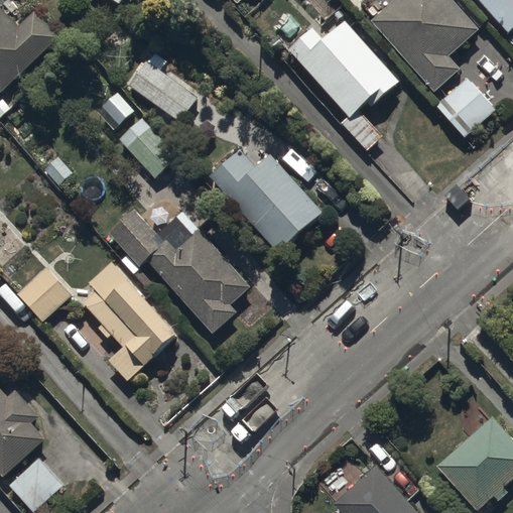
[(389,0),(369,18),(434,92),(461,69),(449,55),(478,29),(452,0),(389,0)]
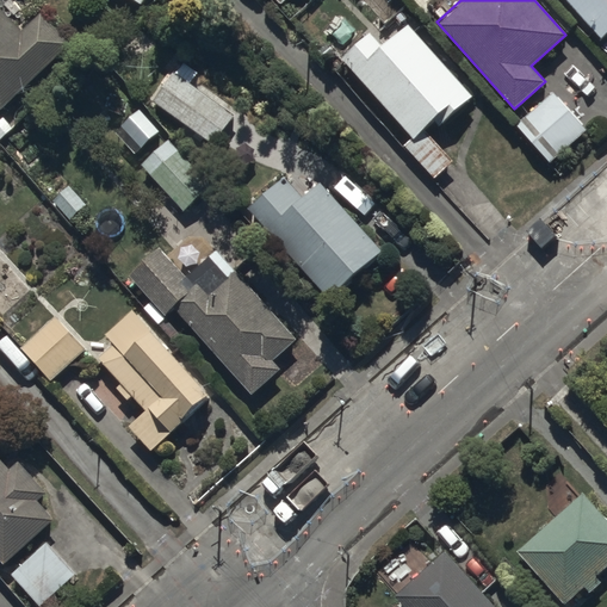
[(606,33),(606,0),(567,0),(602,38),(606,33)]
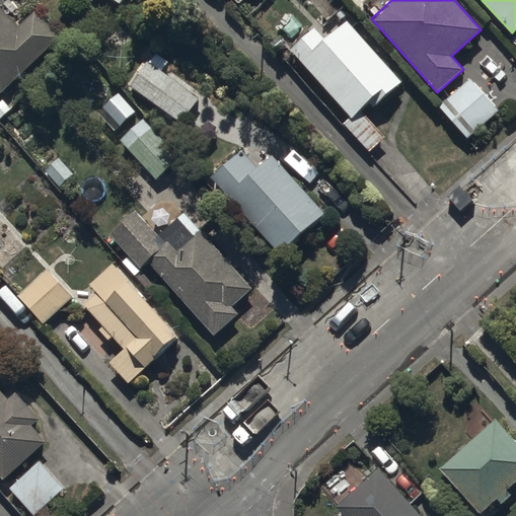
[(0,93),(61,38),(34,9),(18,24),(0,4),(0,93)]
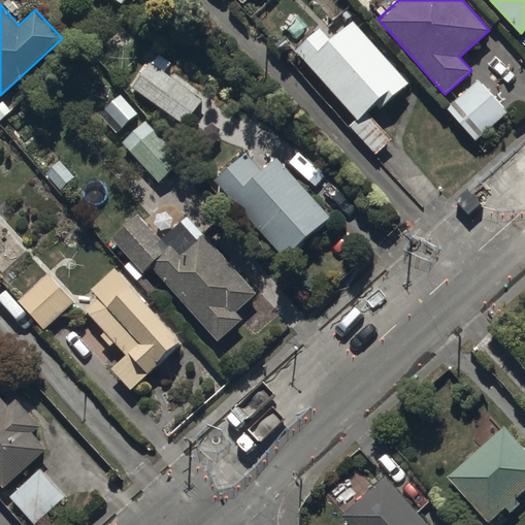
[(408,84),(352,21),(329,40),(319,29),(295,50),(356,118),(348,125),(372,154),(391,137),(367,109),(374,102),(381,108),(408,84)]
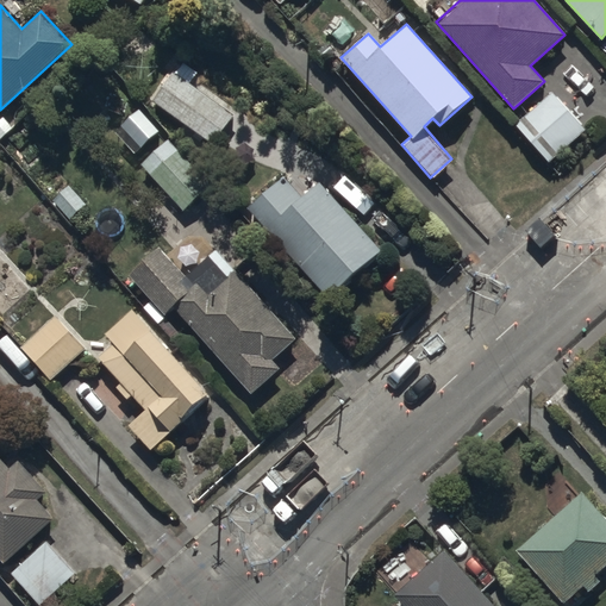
[(179,62),(152,99),(216,145),(237,116),(192,82),(197,75),(179,62)]
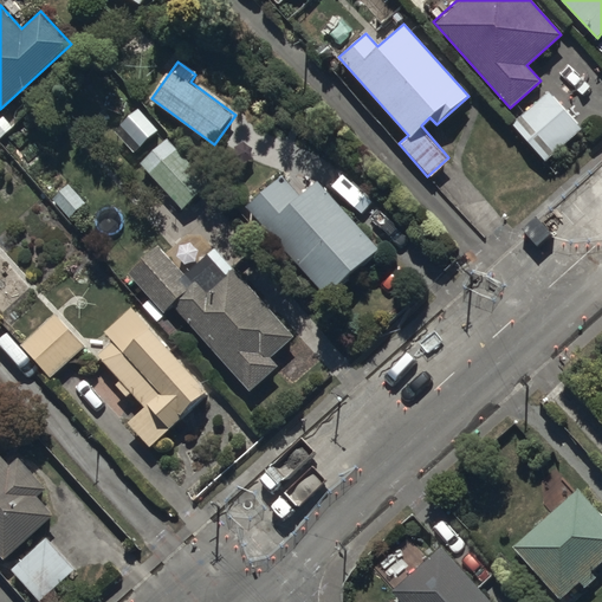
[(578,128),(544,89),(509,121),(543,160),(578,128)]
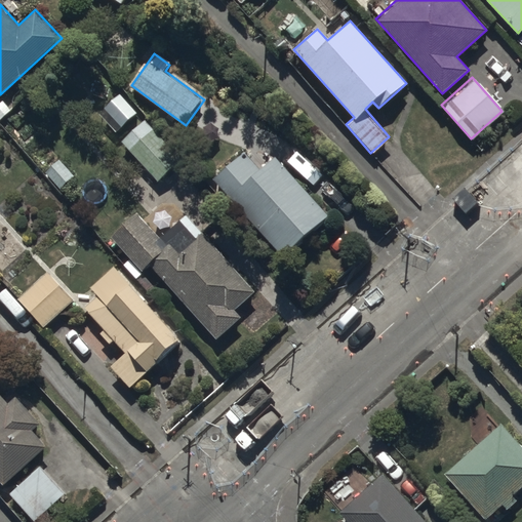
[(136,112),(121,93),(98,113),(114,130),(136,112)]
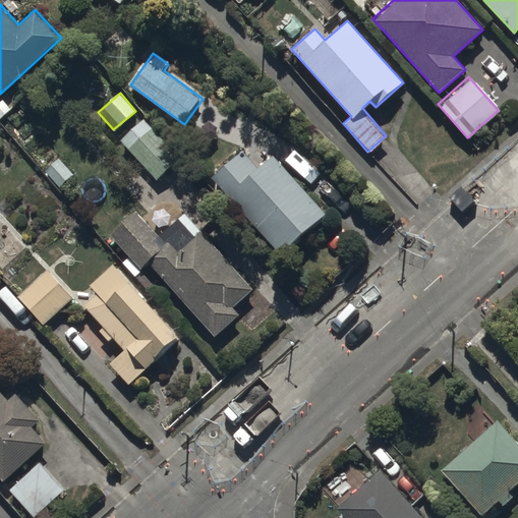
[(180,159),(151,127),(128,150),(157,180),(180,159)]
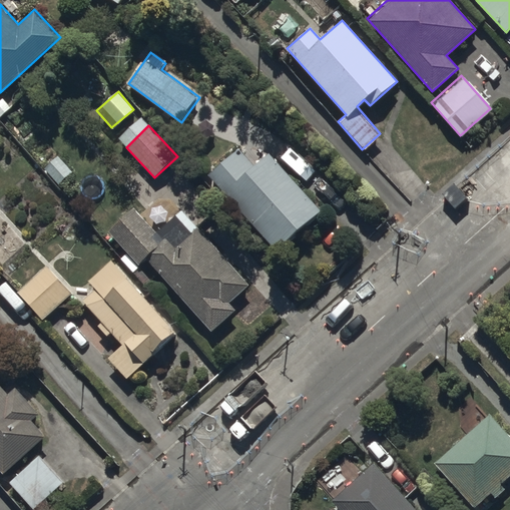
[(320,210),(268,152),(252,165),(236,147),(205,174),(274,251),(320,210)]
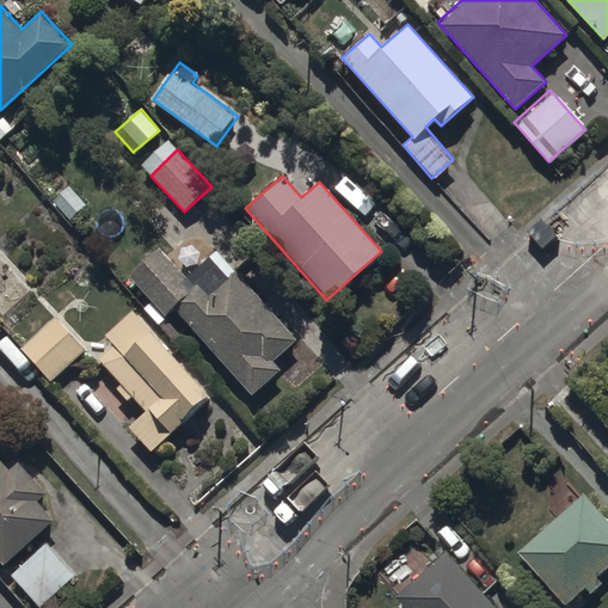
[(69,183),(50,200),(69,221),(87,204),(69,183)]
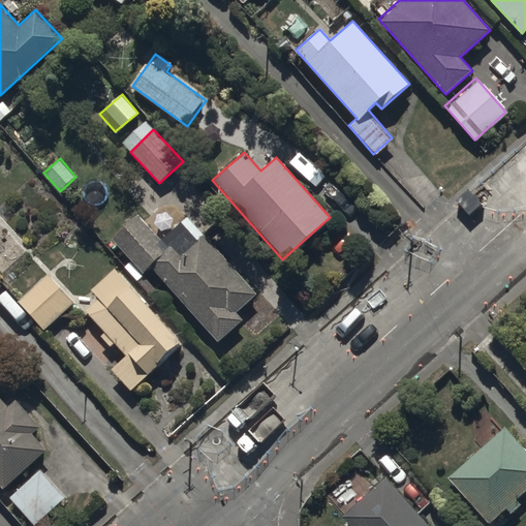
[(138,214),(111,238),(144,274),(152,267),(219,340),(242,319),(236,312),(256,292),(187,217),(162,240),(138,214)]
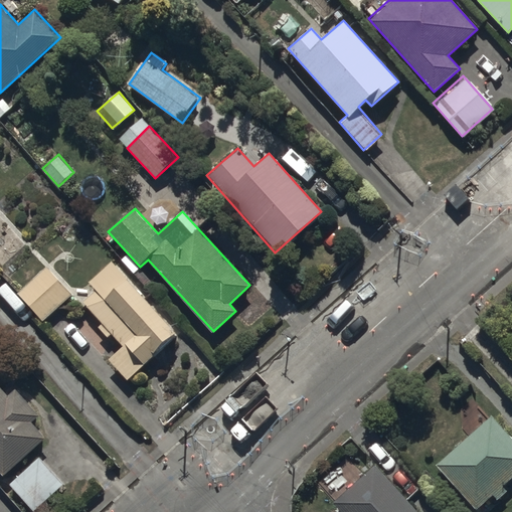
[(178,332),(112,260),(90,280),(98,289),(83,302),(102,321),(97,325),(109,338),(113,333),(124,345),(107,360),(126,380),(178,332)]
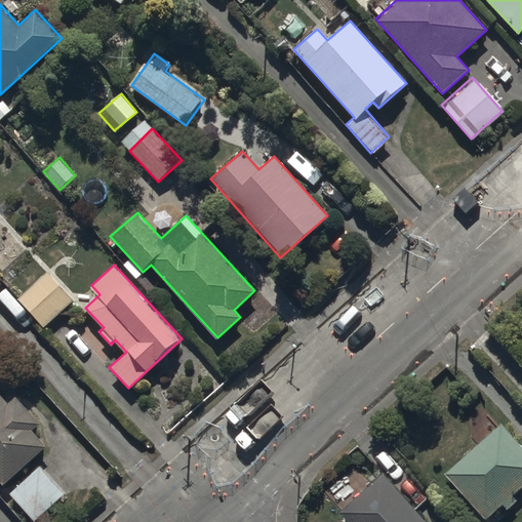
[(73,297),(47,270),(17,297),(43,325),(73,297)]
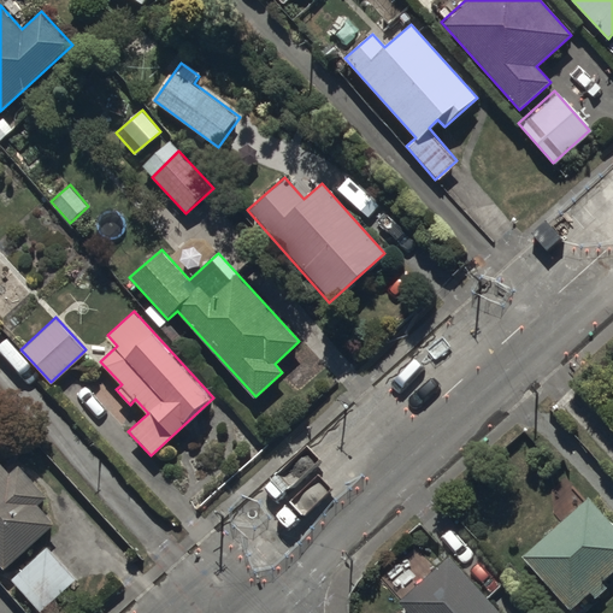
[(0,564),(4,569),(56,523),(39,505),(49,495),(22,465),(12,473),(0,459),(0,564)]
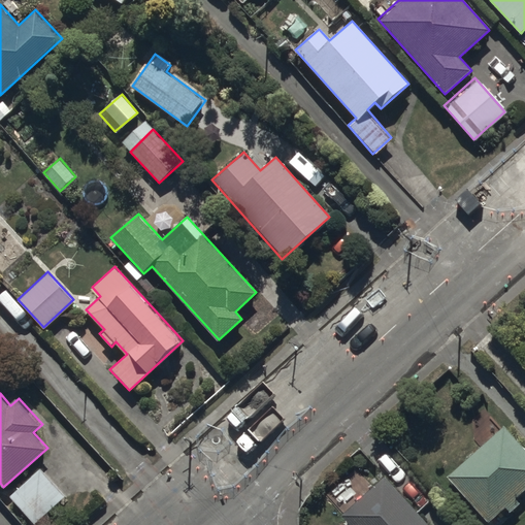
[(524,489),(524,450),(502,426),(446,478),(487,523),(503,509),(507,514),(520,503),(515,498),(524,489)]
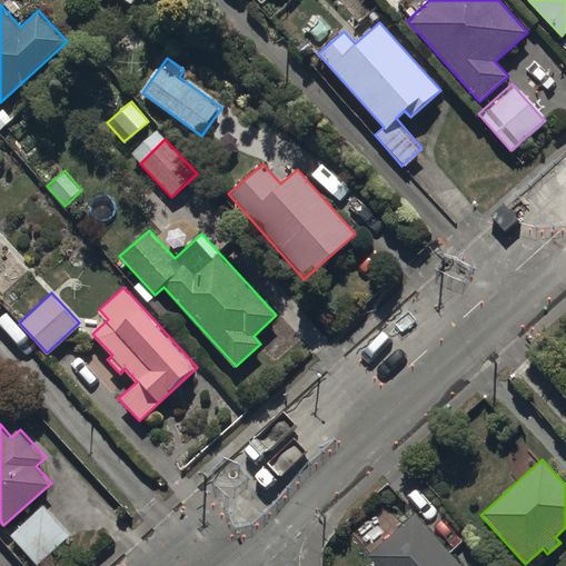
[(71,533),(43,504),(10,534),(37,564),(71,533)]
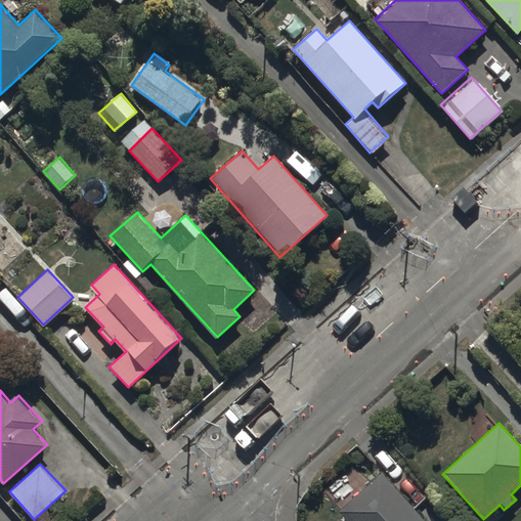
[(425,520),(382,471),(323,520),(425,520)]
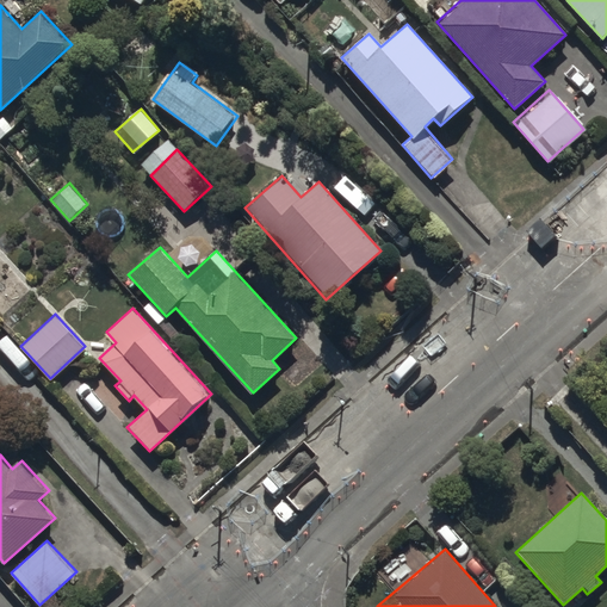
All buildings are outlined.
